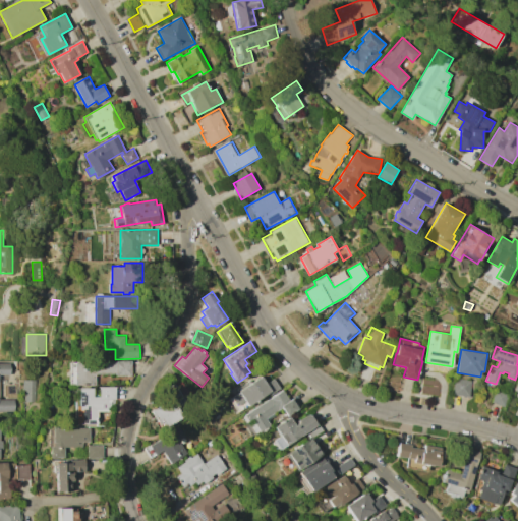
[(132,361),(132,374),(116,375),(116,373),(97,373),(97,385),(76,385),(76,362),(132,361)]
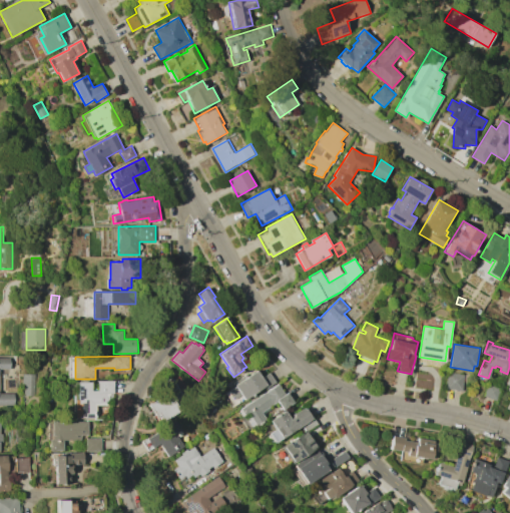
[(0,358),(11,358),(11,369),(9,369),(9,374),(0,374),(0,393),(16,393),(16,405),(0,405),(0,358)]
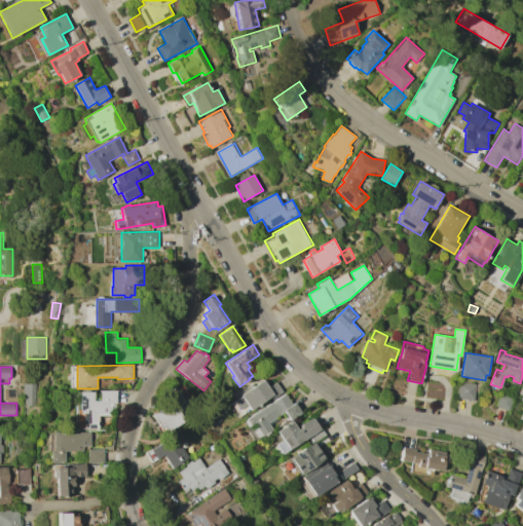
[(241,396),(238,392),(253,383),(254,386),(264,380),(268,387),(276,382),(284,392),(272,399),(271,397),(251,410),(248,405),(241,409),(235,400),(241,396)]
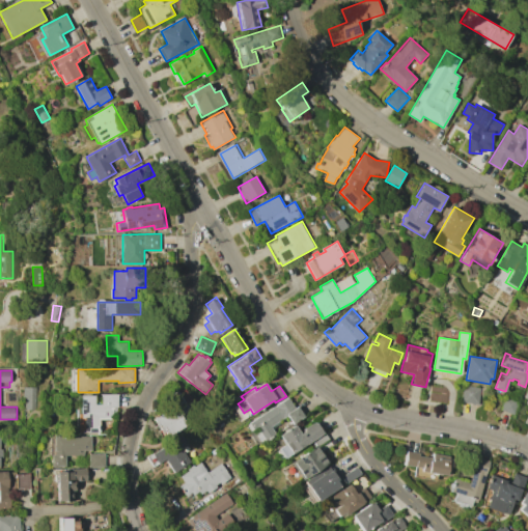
[(464,384),(482,387),(479,404),(462,401),(464,384)]
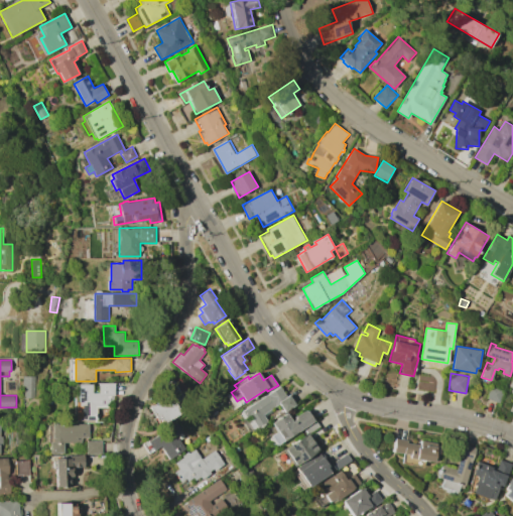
[(23,376),(36,376),(36,398),(25,398),(25,387),(22,387),(23,376)]
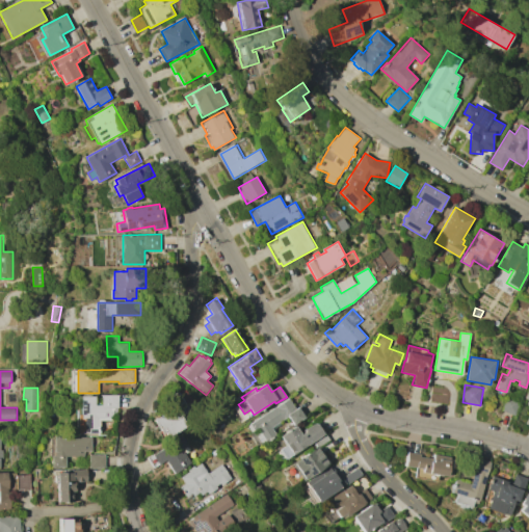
[(156,419),(155,417),(158,415),(160,417),(176,405),(169,397),(178,392),(189,407),(181,414),(188,425),(168,440),(165,435),(163,436),(159,431),(161,430),(155,420),(156,419)]
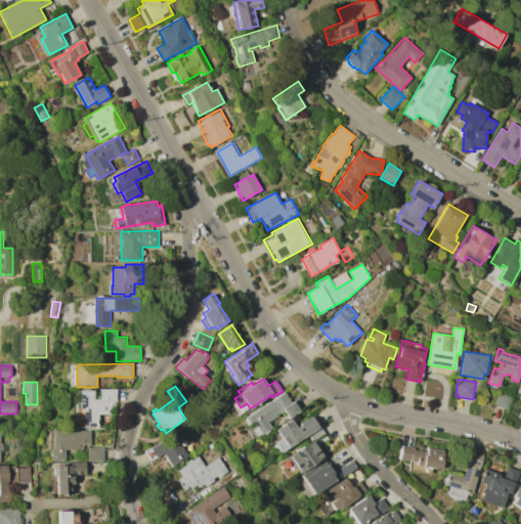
[(94,390),(94,399),(100,399),(100,389),(117,389),(117,413),(99,413),(99,427),(84,427),(84,411),(81,411),(80,390),(94,390)]
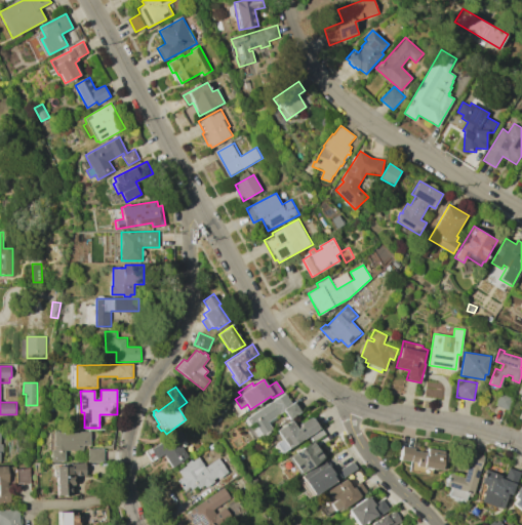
[(499,392),(513,397),(509,409),(494,404),(499,392)]
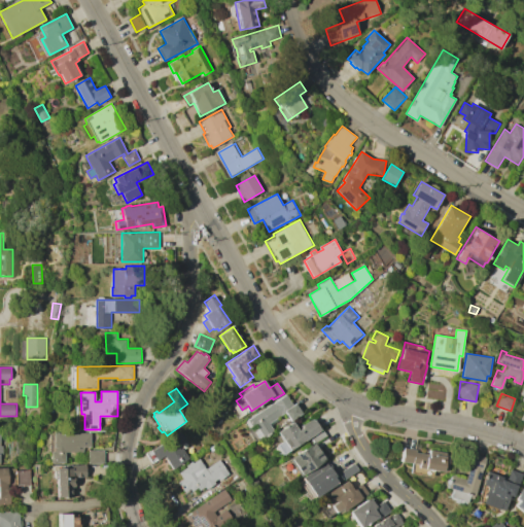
[(286,395),(293,406),(297,403),(303,414),(290,421),(285,413),(276,419),(277,421),(271,425),(275,432),(265,438),(263,436),(258,438),(251,427),(249,428),(245,422),(286,395)]
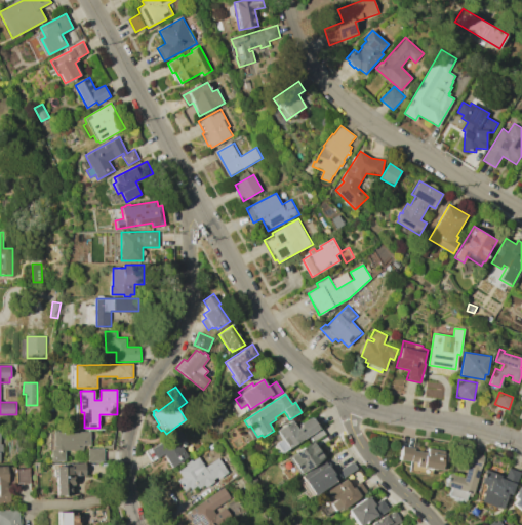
[(282,439),(277,430),(283,426),(282,425),(284,423),(285,425),(291,420),(297,429),(300,427),(299,425),(313,416),(321,430),(322,429),(326,434),(315,442),(310,435),(283,452),(276,443),(282,439)]
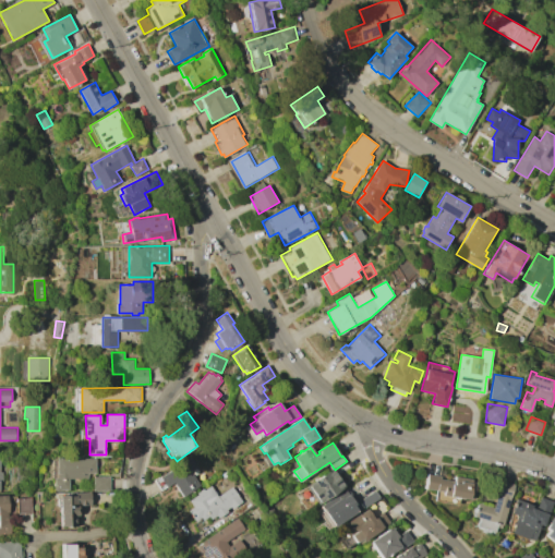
[(57,478),(57,459),(97,459),(97,473),(88,473),(88,478),(69,478),(69,489),(55,489),(53,478),(57,478)]
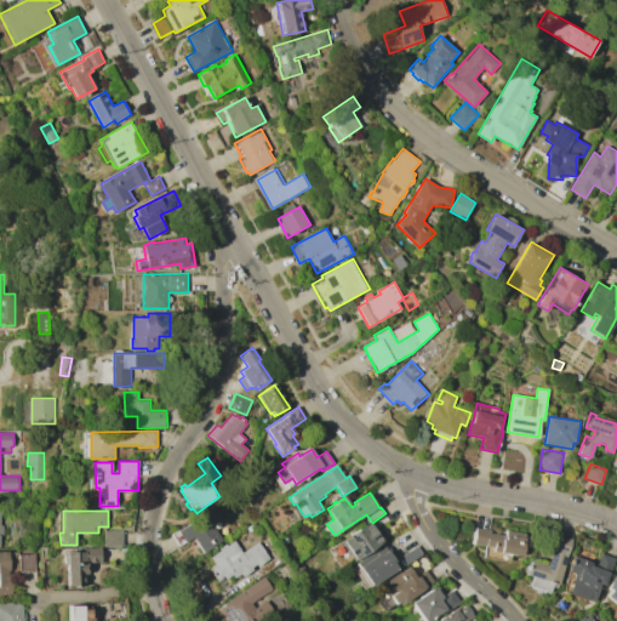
[(206,513),(223,541),(204,553),(194,536),(186,541),(178,530),(206,513)]
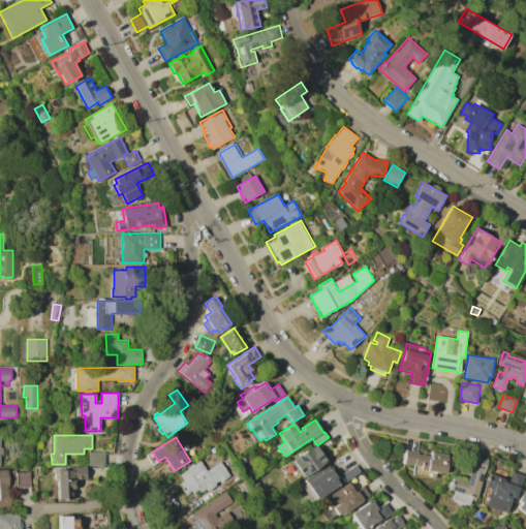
[(289,461),(315,443),(328,462),(302,478),(289,461)]
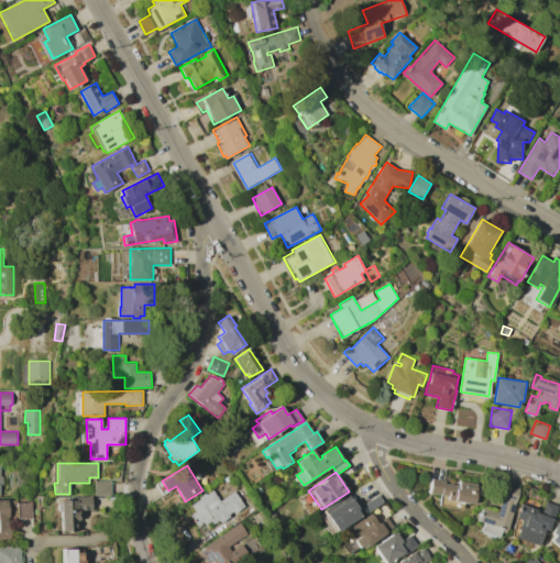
[(432,478),(446,479),(445,483),(459,485),(460,481),(478,483),(474,504),(448,499),(449,496),(429,493),(432,478)]
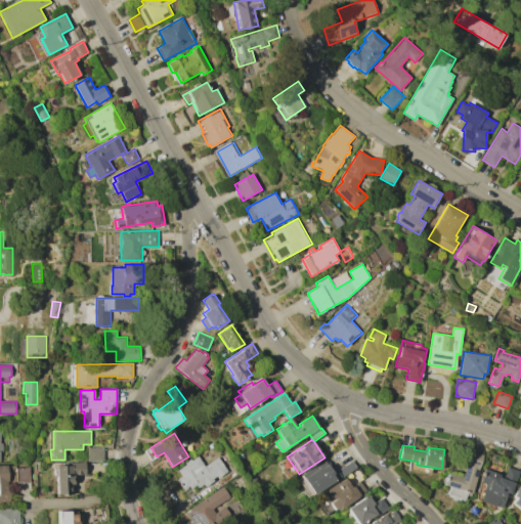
[(104,447),(104,461),(88,461),(88,447),(104,447)]
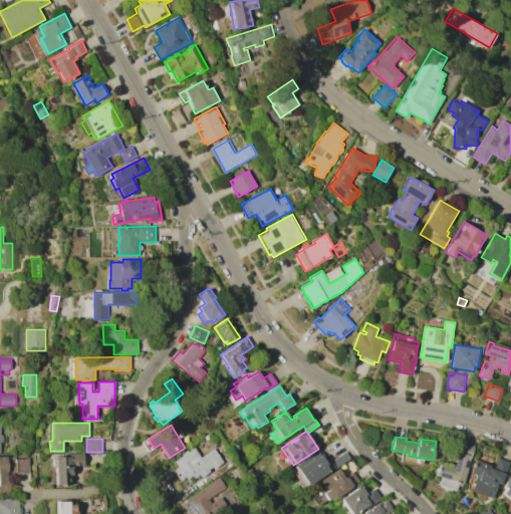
[(441,463),(455,467),(459,456),(455,454),(460,441),(476,446),(462,486),(458,485),(456,492),(440,486),(443,477),(436,475),(441,463)]
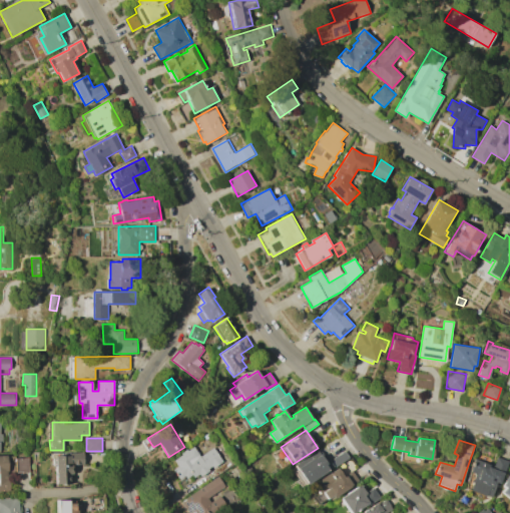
[(236,442),(239,447),(234,451),(231,446),(236,442)]
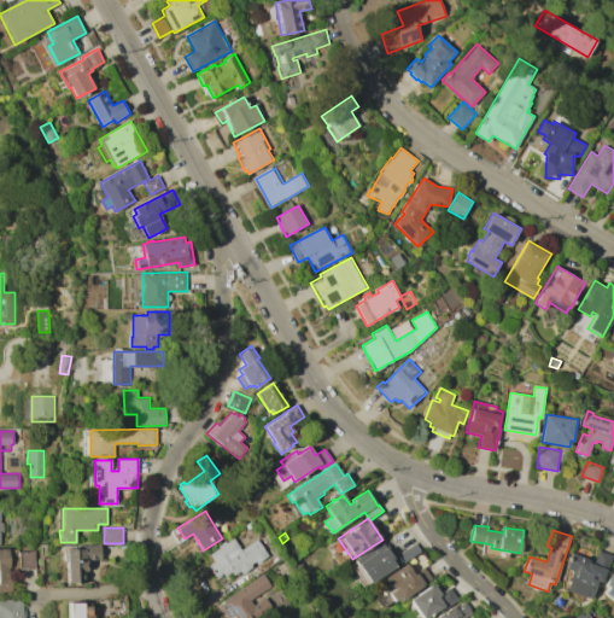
[(215,561),(210,553),(220,547),(218,546),(226,541),(227,543),(234,538),(243,549),(258,538),(269,555),(257,563),(256,561),(251,564),(253,566),(243,573),(240,571),(234,575),(232,572),(224,576),(223,572),(216,577),(209,565),(215,561)]
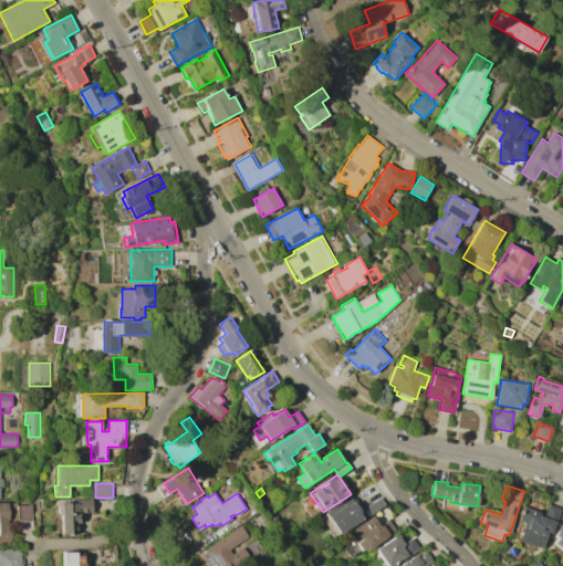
[(326,513),(352,496),(353,500),(355,498),(358,502),(356,503),(361,511),(381,498),(386,505),(364,520),(364,519),(340,534),(326,513)]
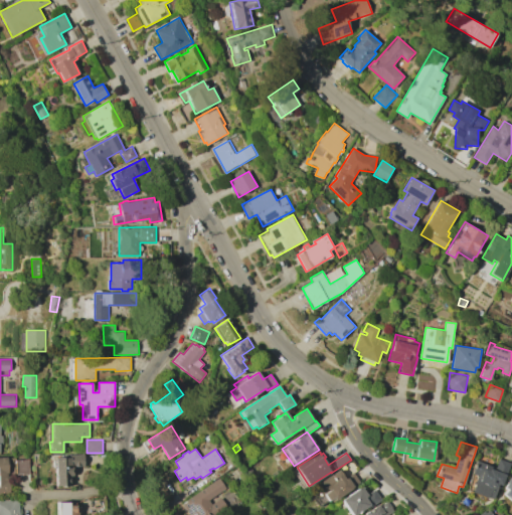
[(56,460),(56,457),(70,457),(70,455),(84,455),(84,466),(73,466),(73,476),(71,476),(71,486),(57,486),(56,467),(54,467),(53,460),(56,460)]
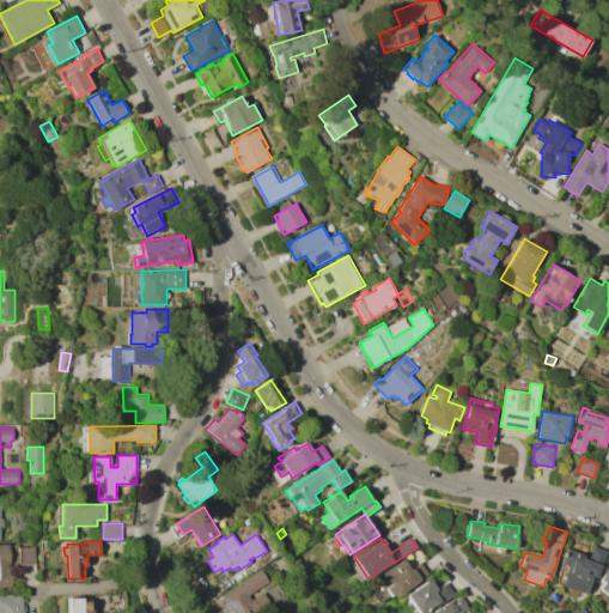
[(0,544),(8,544),(8,563),(7,563),(7,571),(11,571),(12,587),(0,587),(0,544)]
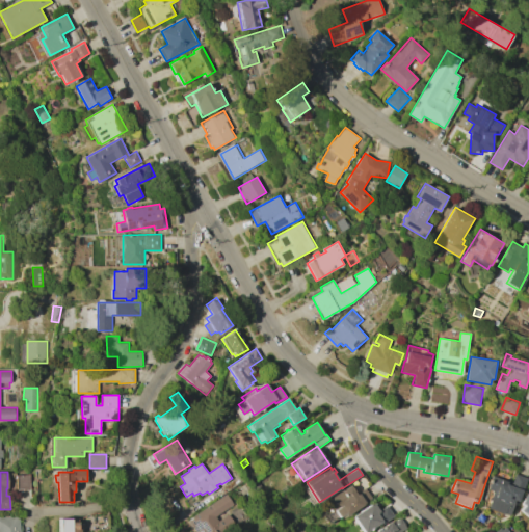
[(30,474),(30,488),(17,489),(16,475),(30,474)]
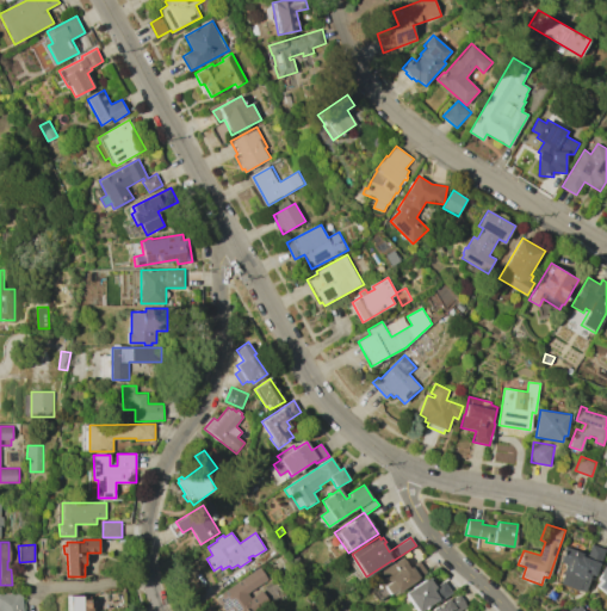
[(567,563),(561,561),(565,547),(583,553),(582,556),(588,557),(593,544),(606,549),(606,553),(602,563),(600,562),(595,575),(592,574),(589,578),(592,579),(587,593),(559,582),(567,563)]
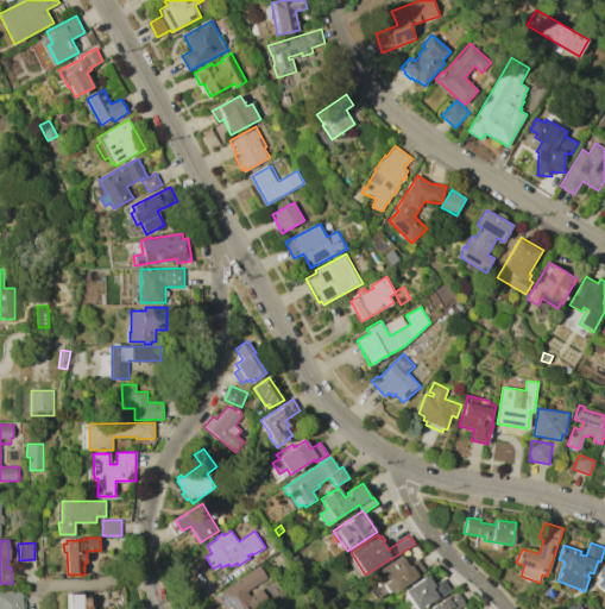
[(402,556),(409,566),(420,559),(428,570),(396,591),(395,589),(389,592),(384,585),(382,588),(373,575),(402,556)]
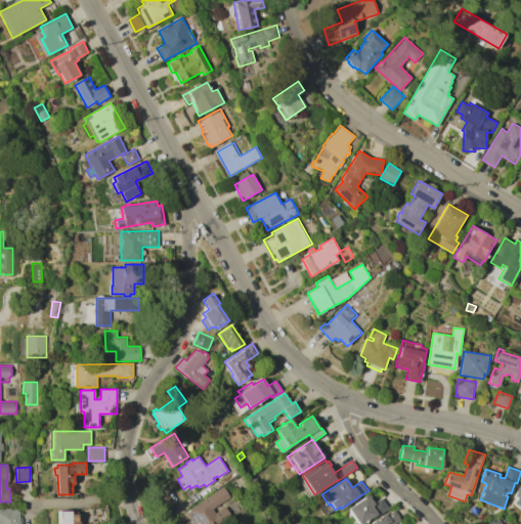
[(224,486),(231,496),(213,509),(216,513),(225,507),(232,517),(221,523),(192,523),(185,512),(224,486)]
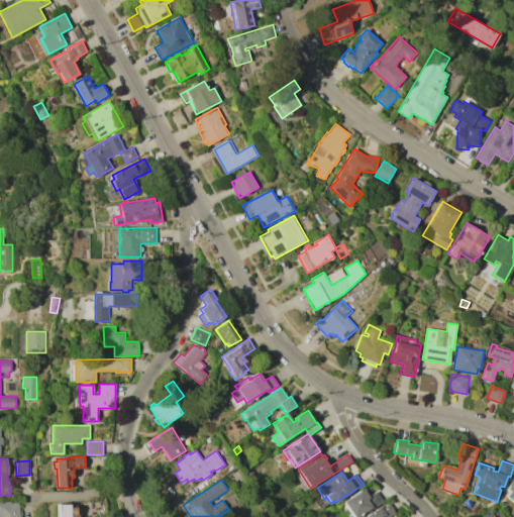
[(365,489),(370,496),(377,491),(384,502),(373,509),(372,507),(356,516),(354,516),(344,502),(365,489)]
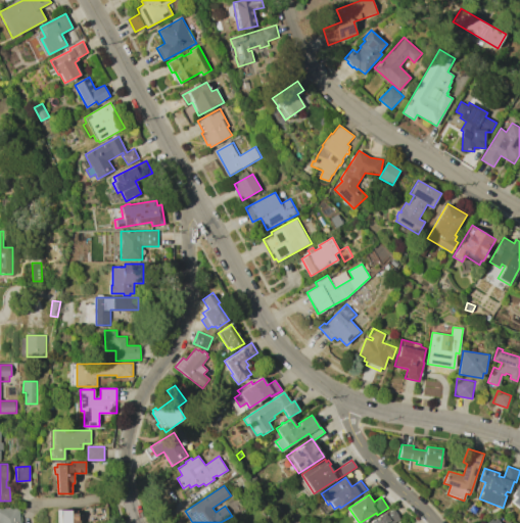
[(0,522),(0,508),(17,507),(18,522),(0,522)]
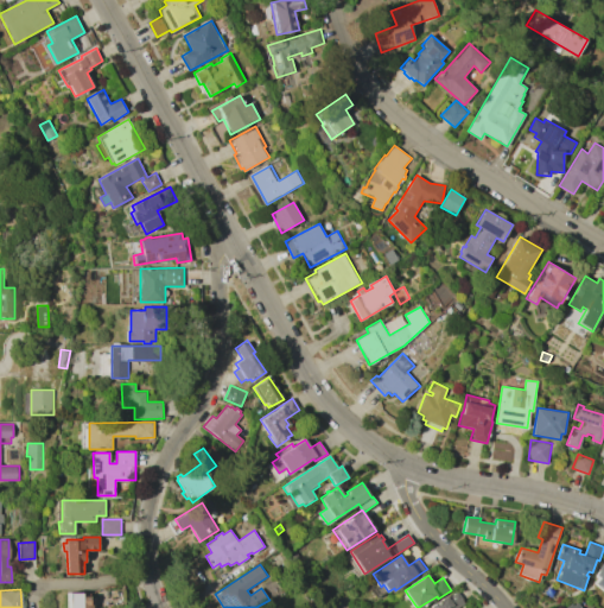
[(428,607),(447,596),(449,597),(458,591),(465,603),(458,607),(428,607)]
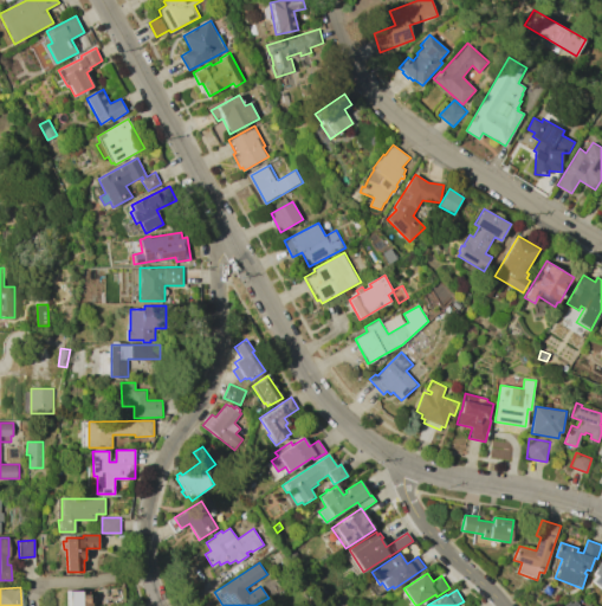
[(66,605),(66,591),(79,591),(79,594),(88,594),(89,603),(91,603),(91,605),(66,605)]
